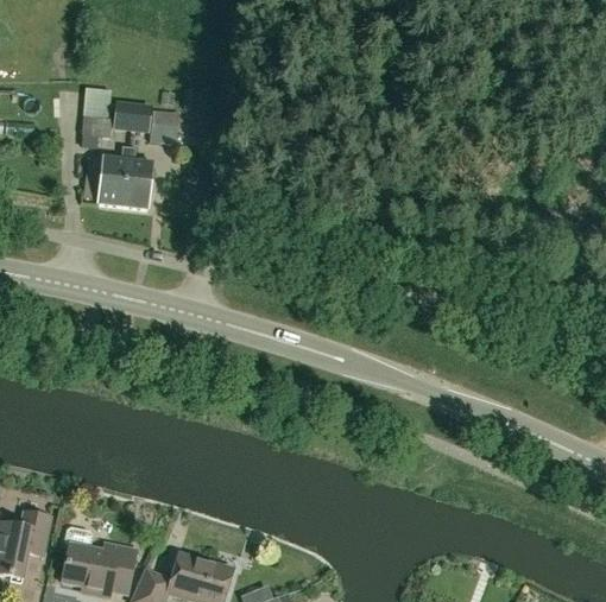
[(200,106),(202,88),(188,87),(187,105),(200,106)]
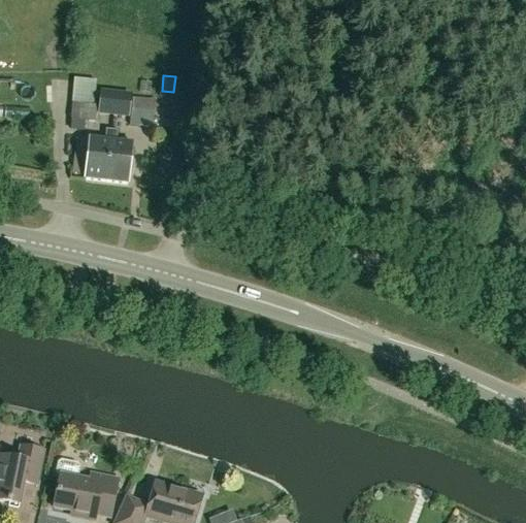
[(134,107),(132,121),(155,123),(157,97),(135,95),(134,107)]
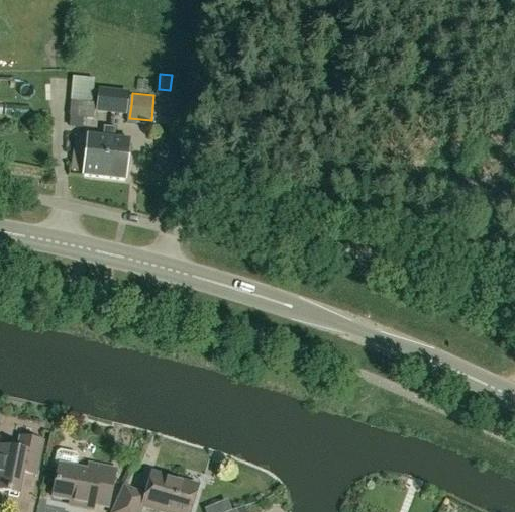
[(97,102),(73,99),(71,112),(96,115),(97,102)]
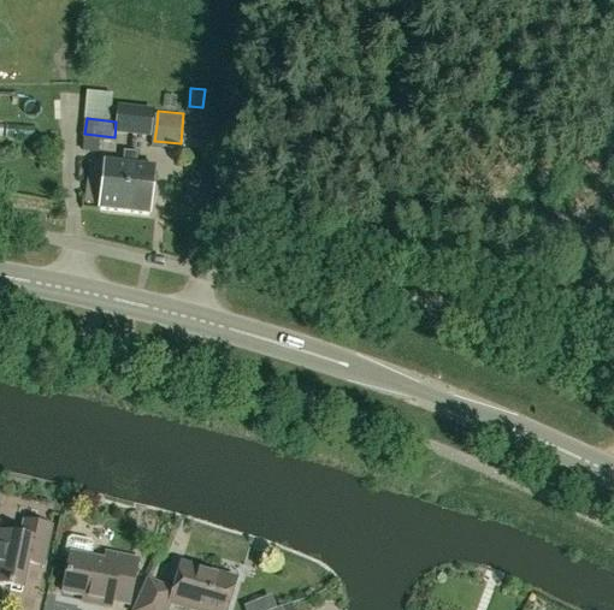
[(114,137),(113,141),(153,144),(154,141),(157,125),(116,122),(114,137)]
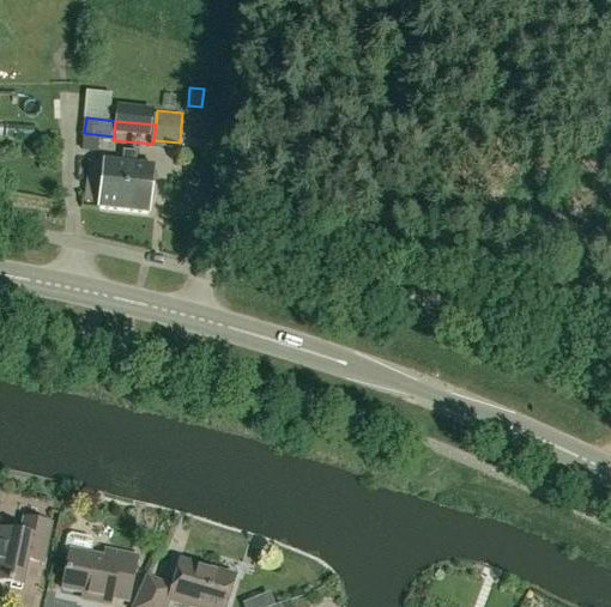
[(101,204),(150,208),(155,161),(137,158),(138,146),(125,145),(123,157),(106,156),(101,204)]
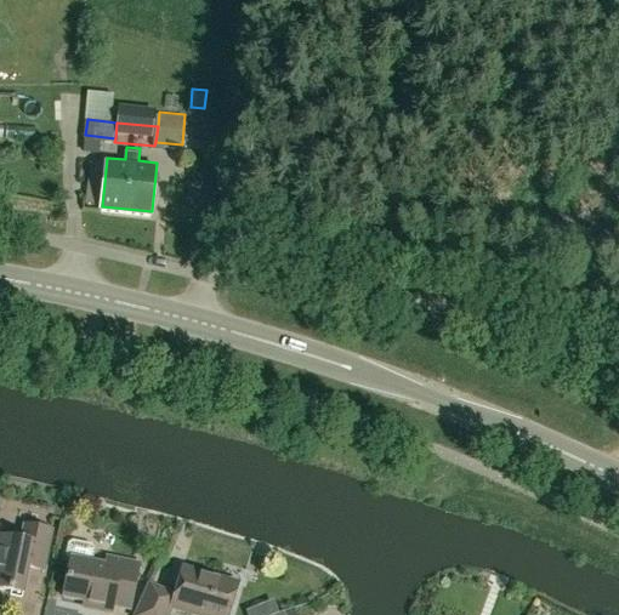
[(45,568),(54,527),(26,520),(22,536),(0,531),(0,585),(24,590),(29,564),(45,568)]
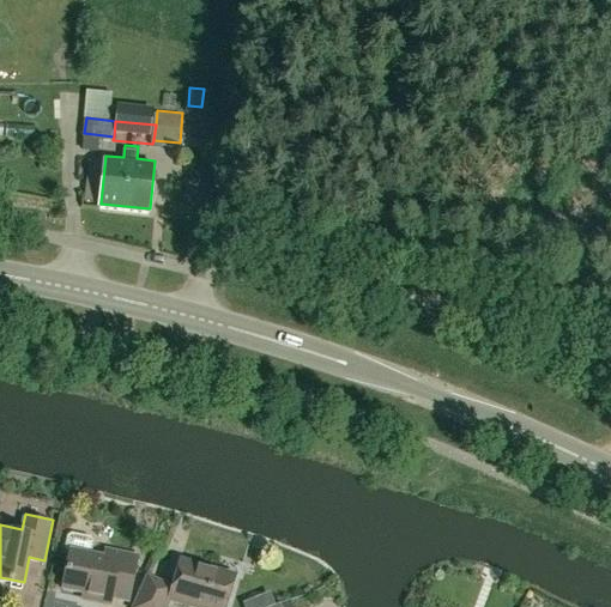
[(104,553),(91,551),(95,538),(91,534),(72,530),(68,533),(67,541),(70,546),(71,546),(64,584),(91,590),(90,596),(112,601),(115,581),(132,584),(139,552),(107,545),(104,553)]
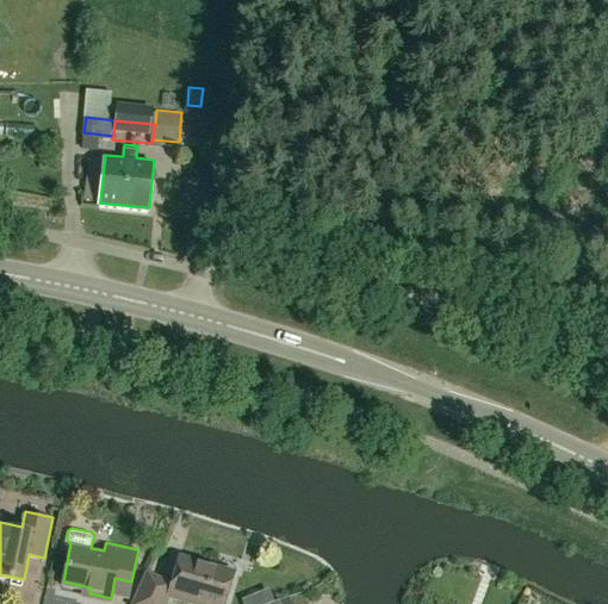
[(224,603),(235,570),(182,554),(174,580),(148,568),(132,603),(166,603),(171,593),(208,603),(224,603)]
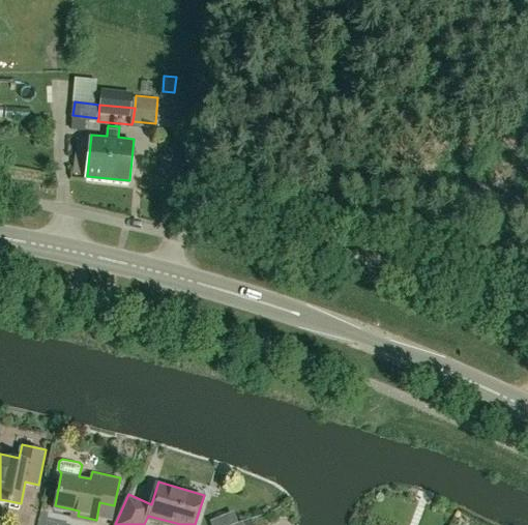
[(255,524),(252,515),(242,519),(244,524),(255,524)]
